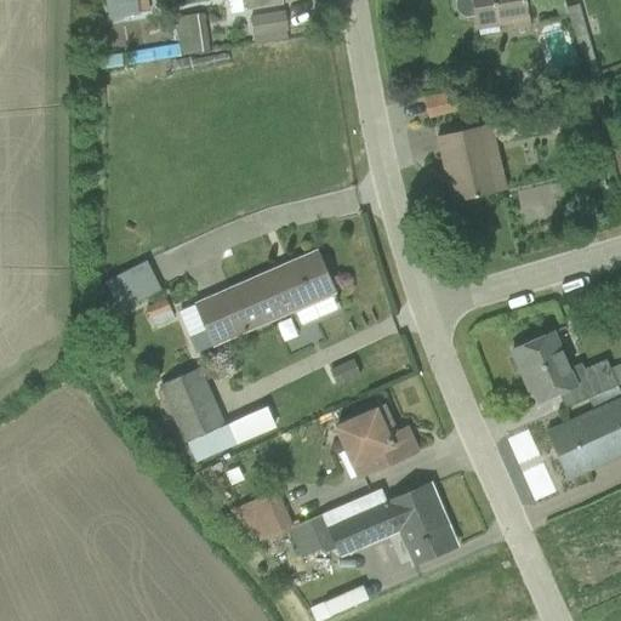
[(103,0),(107,20),(151,12),(147,0),(103,0)]
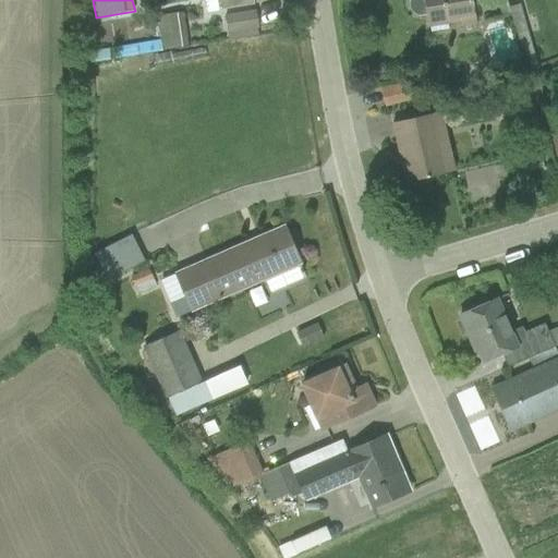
[(252,0),(204,0),(206,12),(253,4),(252,0)]
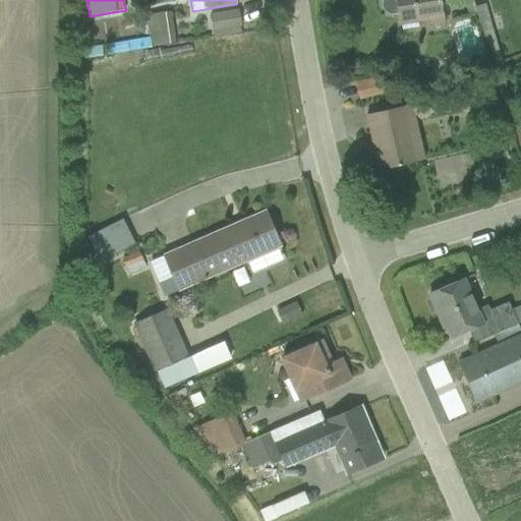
[(429,25),(445,23),(440,0),(381,0),(381,2),(382,8),(386,14),(392,16),(398,15),(399,24),(428,20),(429,25)]
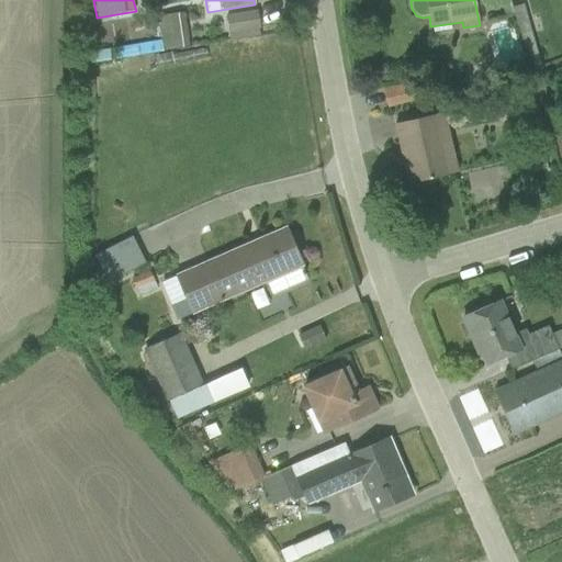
[(499,0),(504,18),(514,14),(512,8),(508,0),(499,0)]
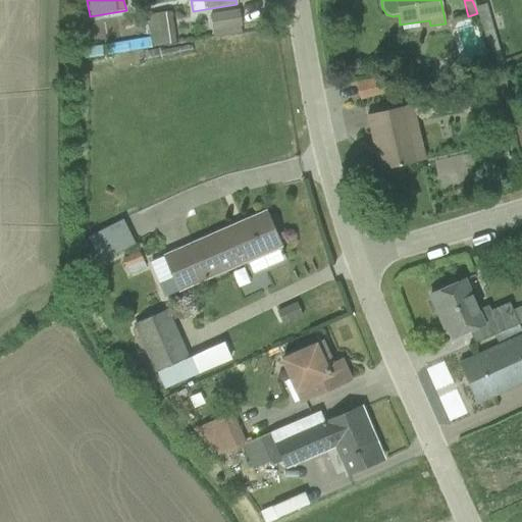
[(491,68),(502,67),(486,4),(475,7),(477,13),(478,13),(491,68)]
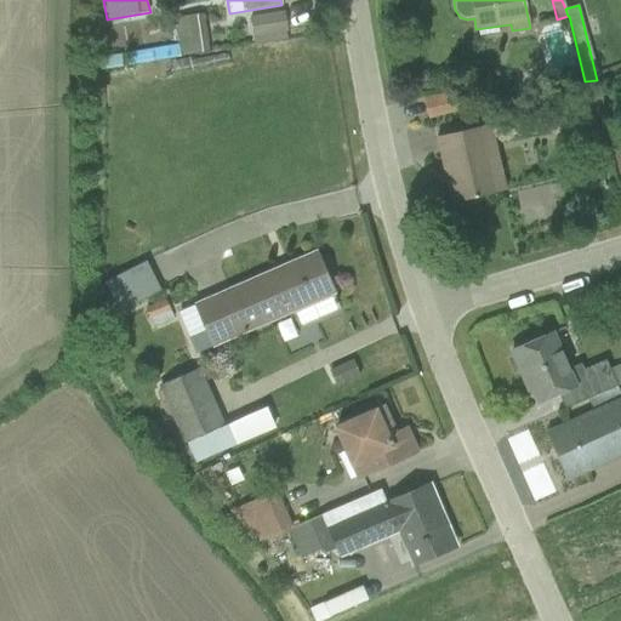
[(252,39),(286,33),(283,12),(249,18),(252,39)]
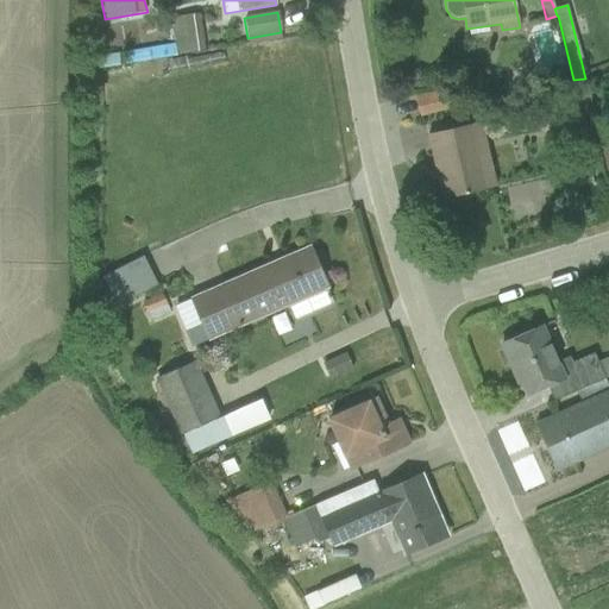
[(179,57),(205,55),(200,14),(173,18),(173,23),(161,24),(165,58),(179,57)]
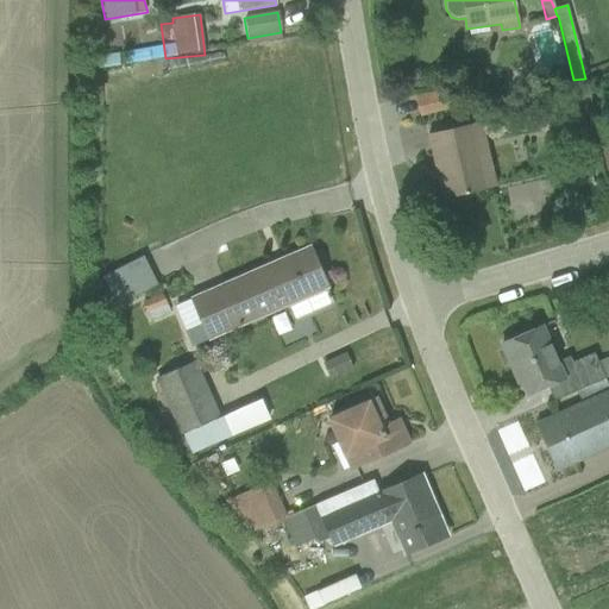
[(123,69),(164,63),(162,48),(120,55),(123,69)]
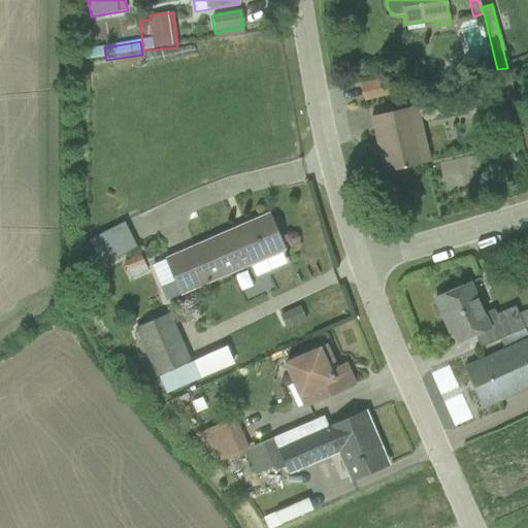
[(413,84),(427,84),(427,70),(411,71),(413,84)]
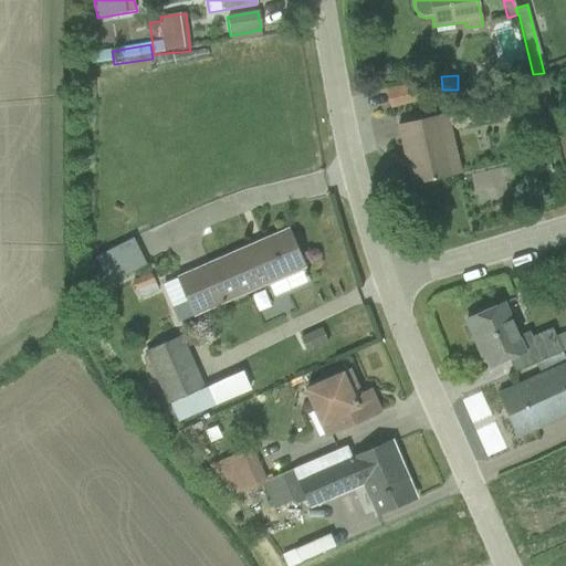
[(388,92),(390,106),(421,100),(418,86),(388,92)]
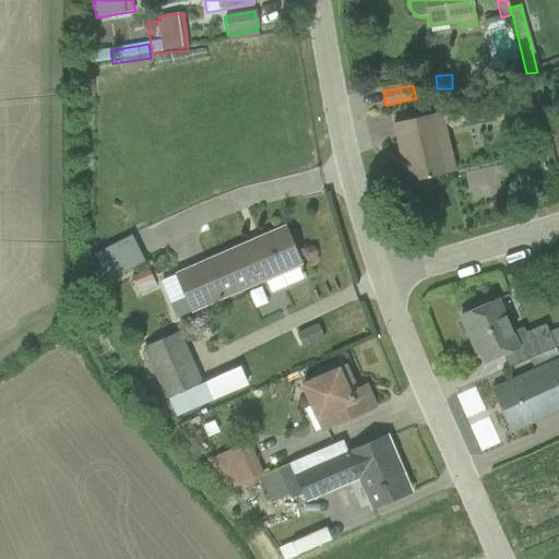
[(406,182),(455,171),(441,111),(392,123),(406,182)]
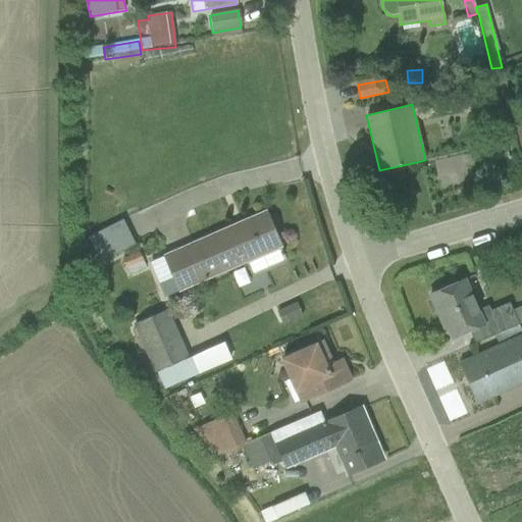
[(253,276),(286,261),(267,210),(162,256),(163,257),(149,263),(165,298),(249,263),(253,276)]
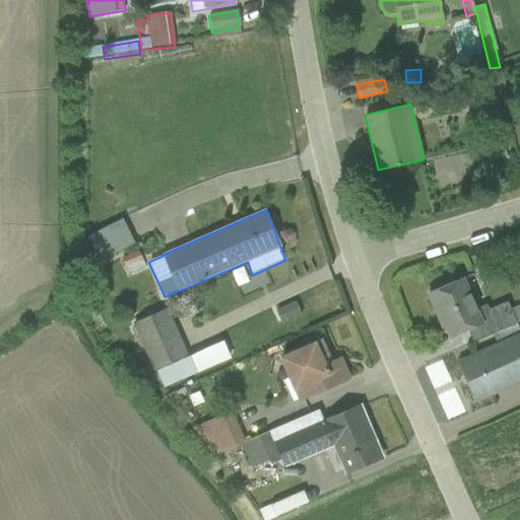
[(100,261),(134,245),(122,219),(110,224),(103,212),(89,219),(96,232),(87,236),(100,261)]
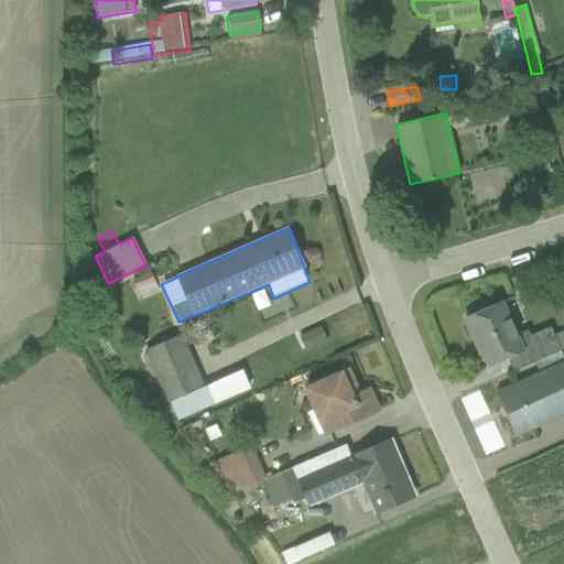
[(132,281),(139,297),(158,290),(150,273),(132,281)]
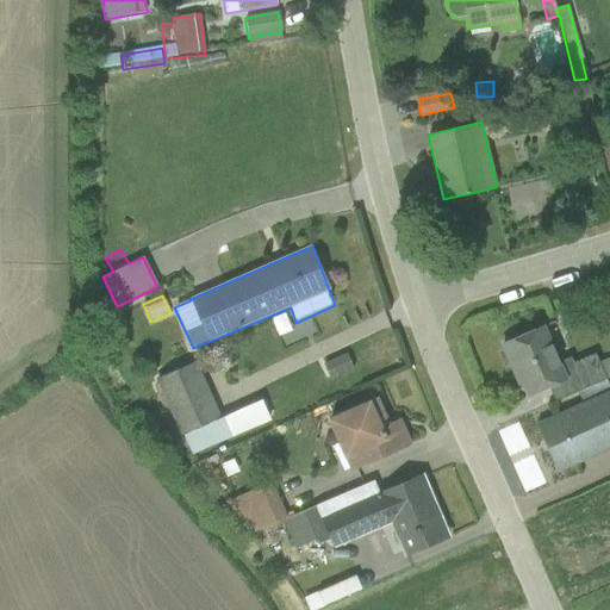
[(578,391),(607,379),(609,377),(609,358),(598,363),(595,355),(573,365),(570,358),(559,362),(551,344),(552,344),(545,328),(555,323),(554,322),(502,344),(520,384),(524,383),(530,396),(548,387),(554,402),(578,391)]
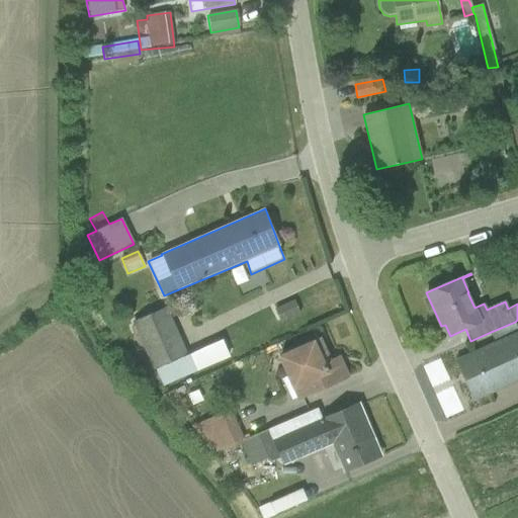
[(280,323),(299,315),(293,300),(274,309),(280,323)]
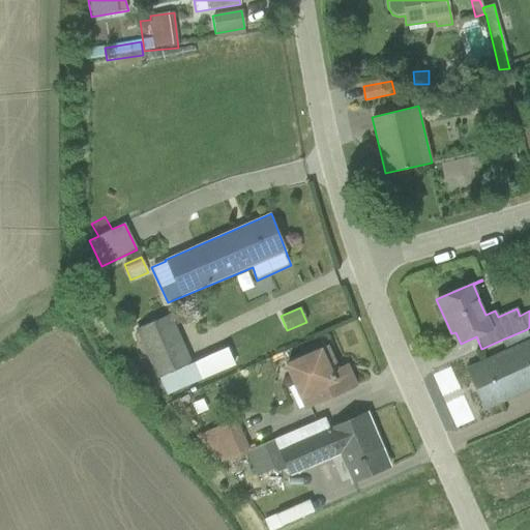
[(170,315),(135,330),(156,378),(158,377),(166,395),(235,365),(227,347),(190,362),(170,315)]
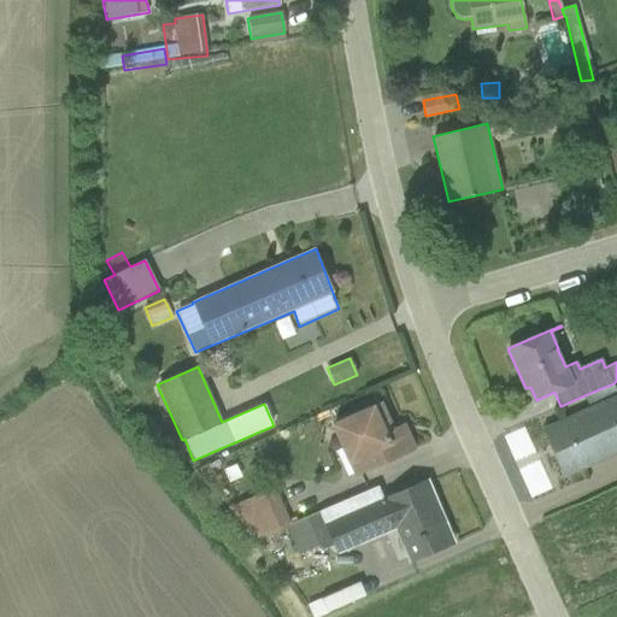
[(564,475),(616,451),(616,393),(613,383),(585,395),(591,410),(545,430),(564,475)]
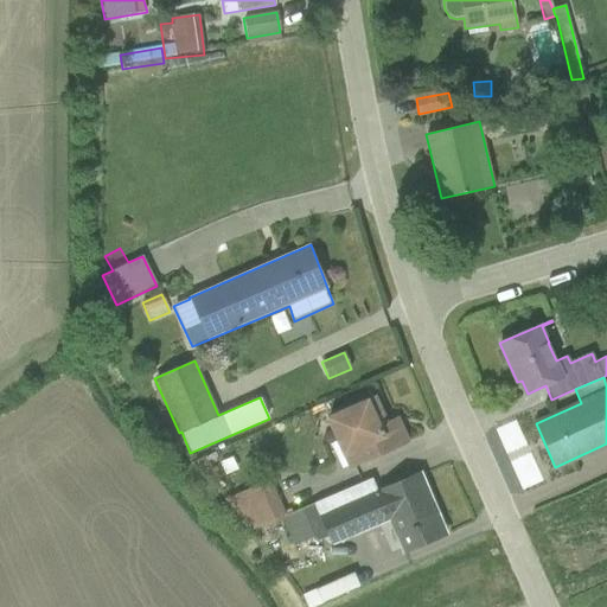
[(347,470),(407,442),(397,420),(384,426),(369,394),(324,415),(347,470)]
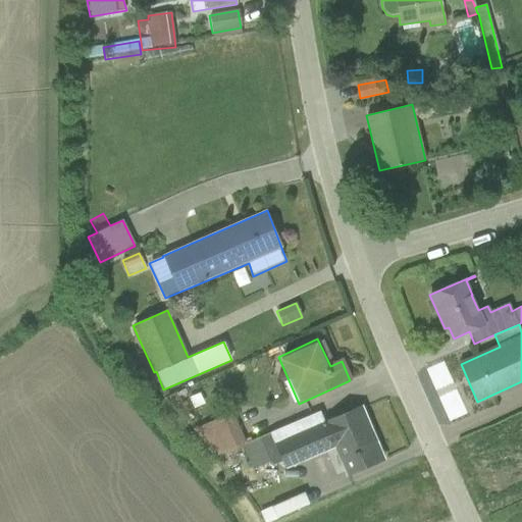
[(346,475),(380,461),(369,435),(372,433),(362,407),(323,423),(319,413),(246,444),(242,446),(252,470),(270,462),(271,464),(282,460),(285,468),(334,449),(346,475)]
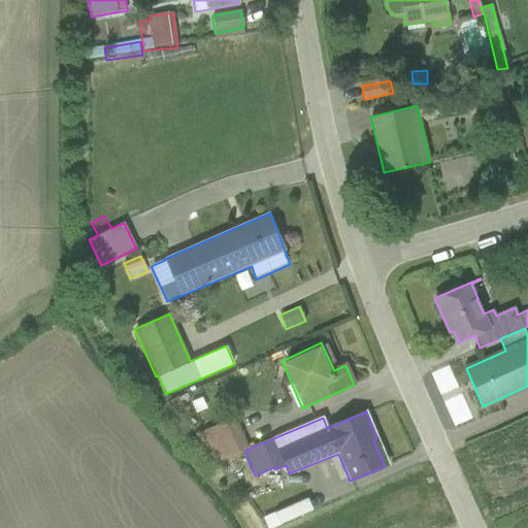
[(244,451),(249,449),(235,417),(197,433),(221,460),(244,451)]
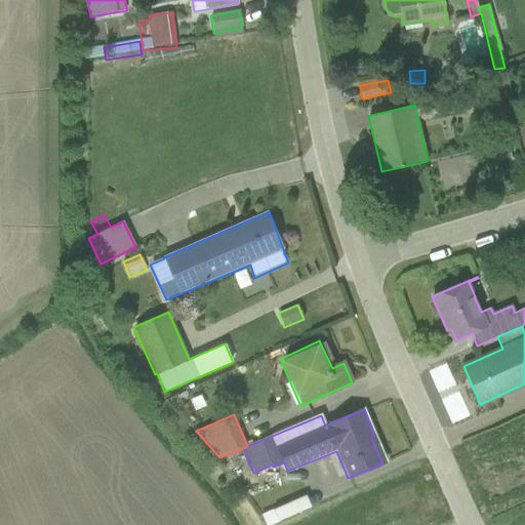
[(261,515),(265,524),(273,524),(279,523),(278,521),(311,508),(305,495),(272,509),(273,511),(261,515)]
